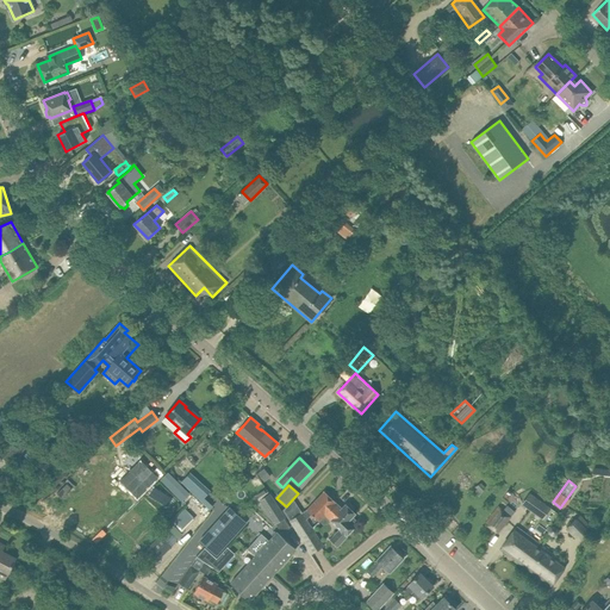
[(306,520),(311,515),(318,521),(324,515),(336,503),(324,491),(306,510),(302,512),(290,521),(299,535),(311,527),(306,520)]
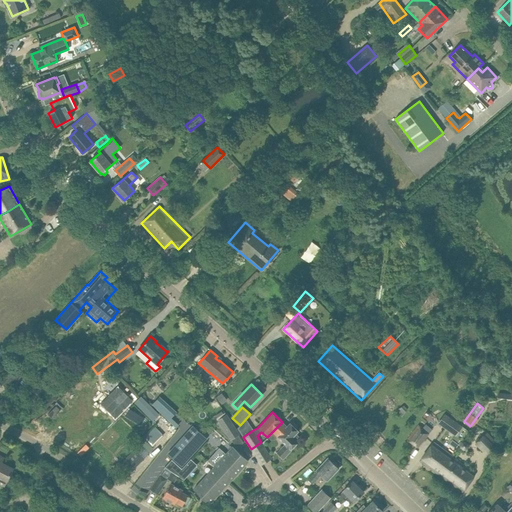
[(226,414),(218,419),(231,439),(239,434),(226,414)]
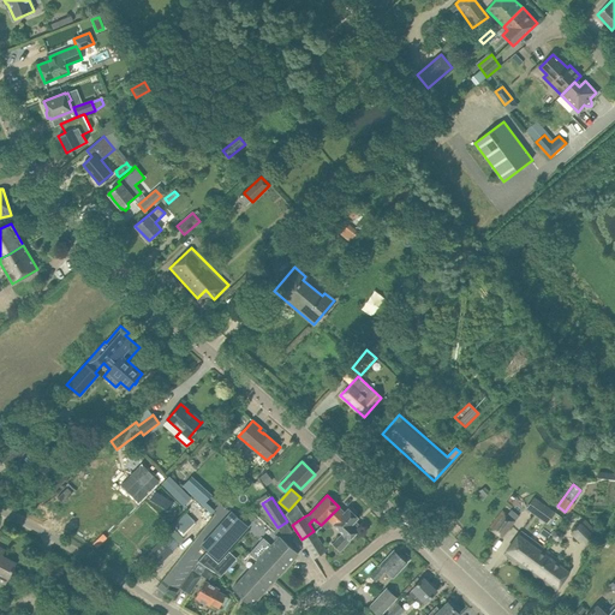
[(533,497),(526,507),(541,517),(548,507),(533,497)]
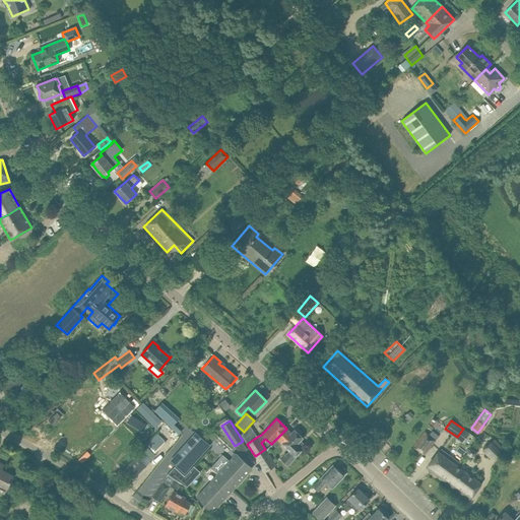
[(291,433),(286,429),(276,439),(289,451),(281,460),(287,466),(296,457),(296,456),(302,449),(301,447),(304,444),(300,441),(303,438),(295,430),(291,433)]
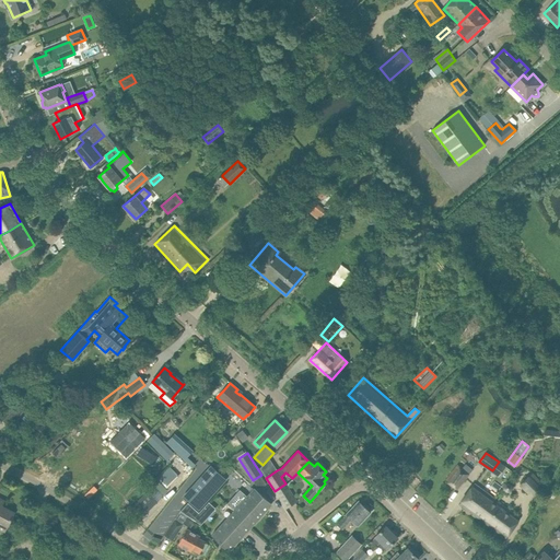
[(468,474),(456,465),(445,480),(456,489),(468,474)]
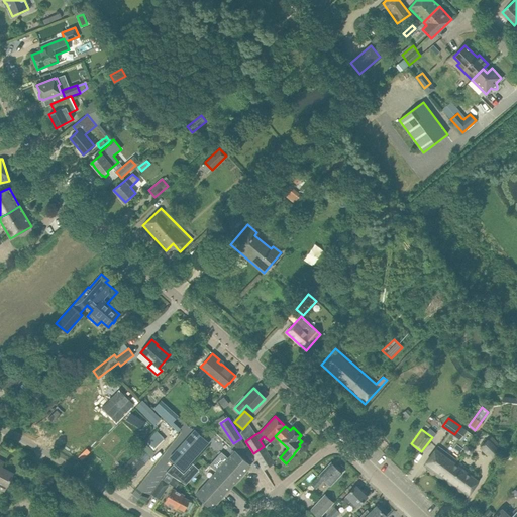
[(170,457),(184,471),(209,443),(195,430),(182,444),(170,457)]
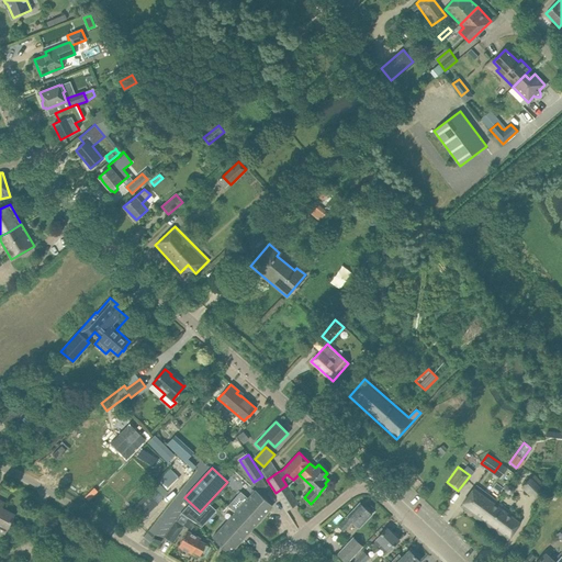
[(535,475),(523,486),(530,494),(534,492),(538,496),(547,487),(535,475)]
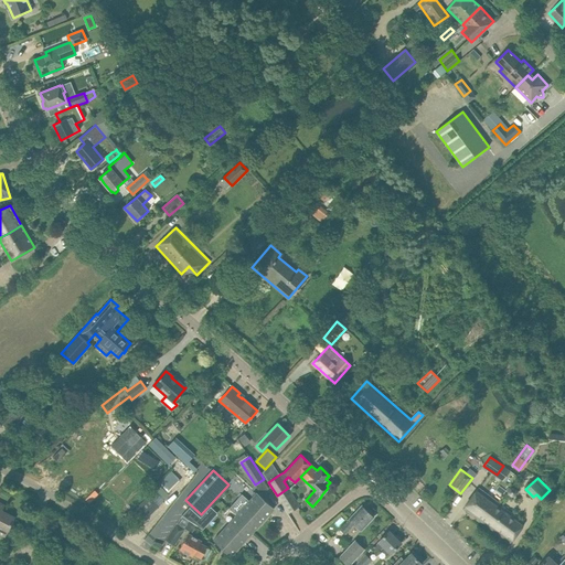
[(288,488),(277,496),(288,513),(299,505),(288,488)]
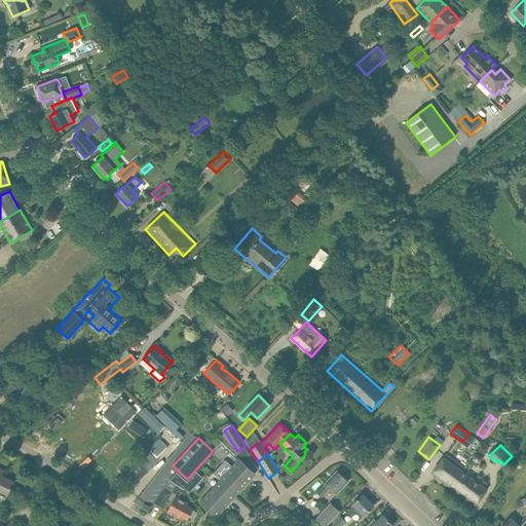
[(489,486),(445,454),(430,474),(476,505),(489,486)]
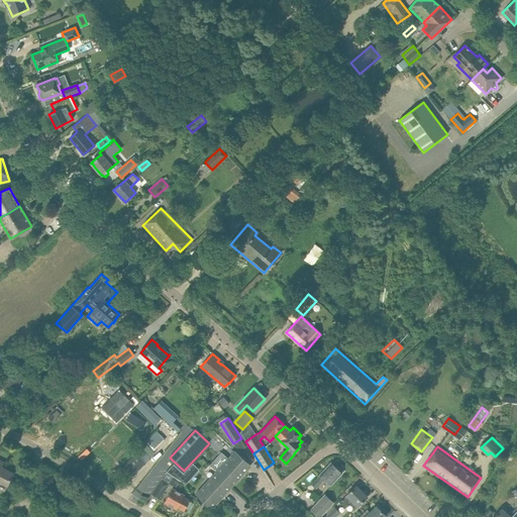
[(221,452),(210,464),(217,471),(215,473),(231,487),(250,466),(243,458),(234,451),(228,458),(221,452)]
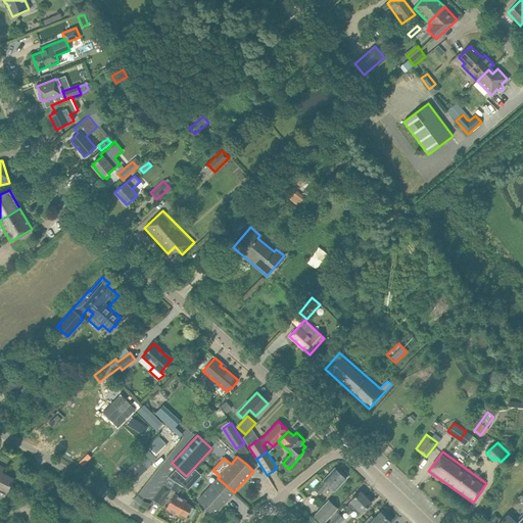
[(0,488),(6,492),(8,488),(13,479),(1,473),(4,468),(0,466),(0,488)]
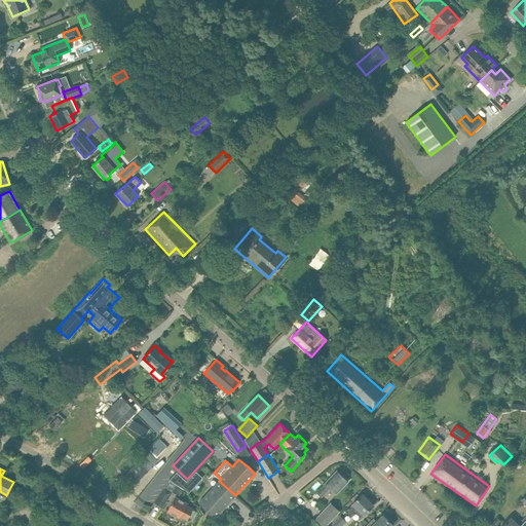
[(315,493),(321,497),(330,488),(336,494),(348,481),(337,471),(325,483),(315,493)]
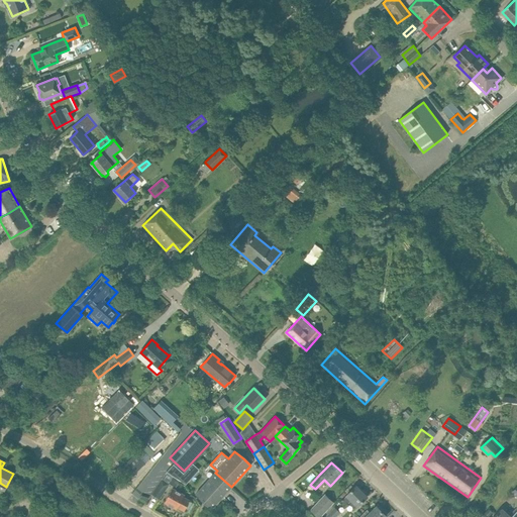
[(173,464),(166,472),(172,476),(174,477),(180,481),(185,484),(199,470),(192,463),(183,474),(173,464)]
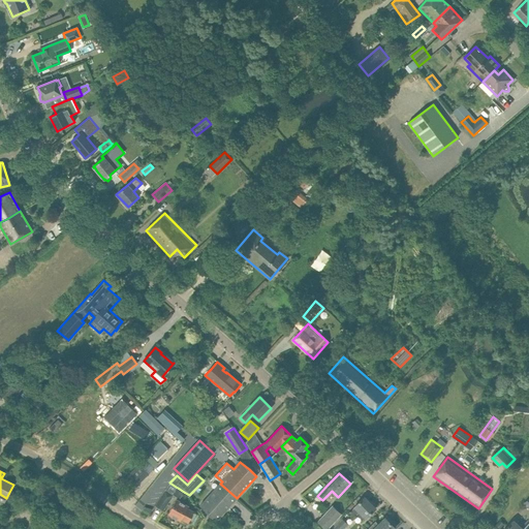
[(160,497),(155,505),(160,509),(161,508),(163,510),(168,503),(169,501),(174,495),(178,488),(176,487),(169,483),(162,494),(160,497)]
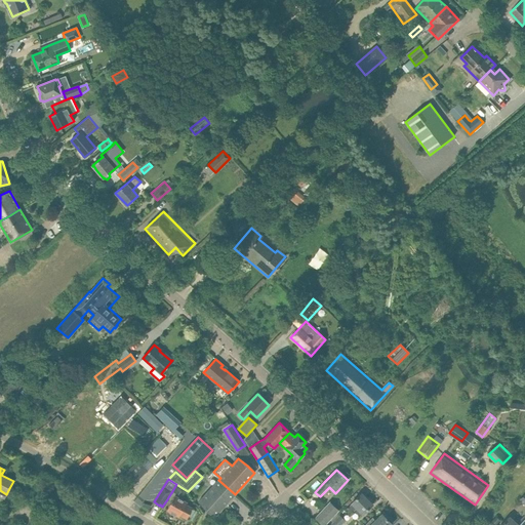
[(206,494),(199,501),(214,517),(235,494),(218,480),(206,494)]
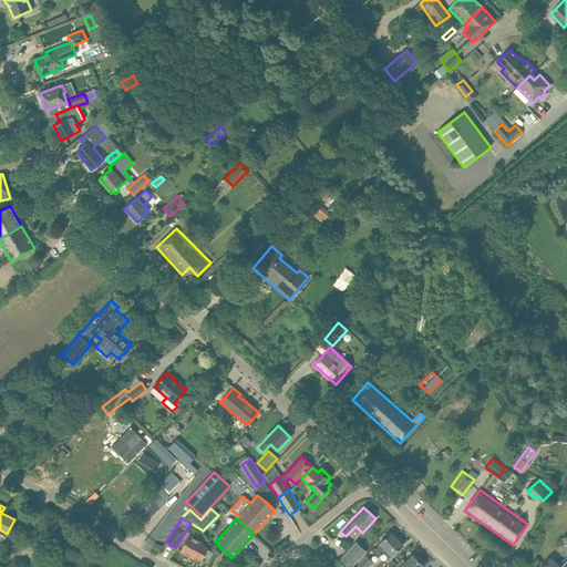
[(397,538),(390,533),(380,543),(380,544),(373,550),(378,555),(384,548),(392,555),(402,545),(402,544),(402,542),(399,538),(397,538)]
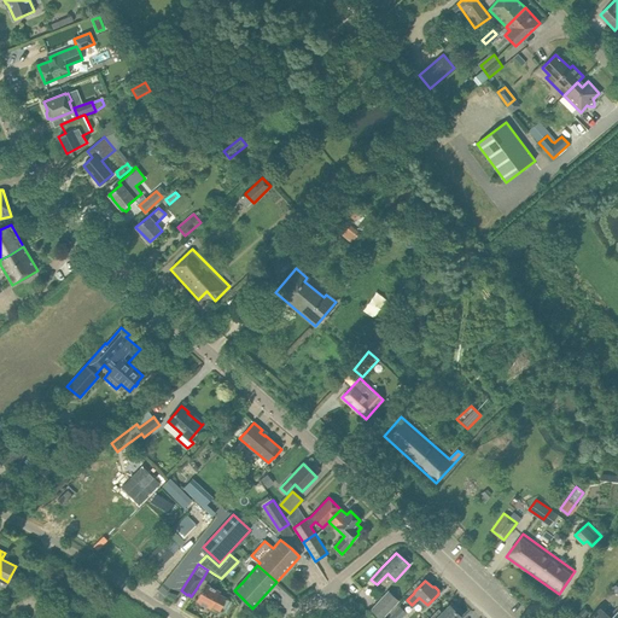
[(227,599),(219,594),(220,592),(205,583),(197,600),(211,608),(213,606),(220,611),(227,599)]
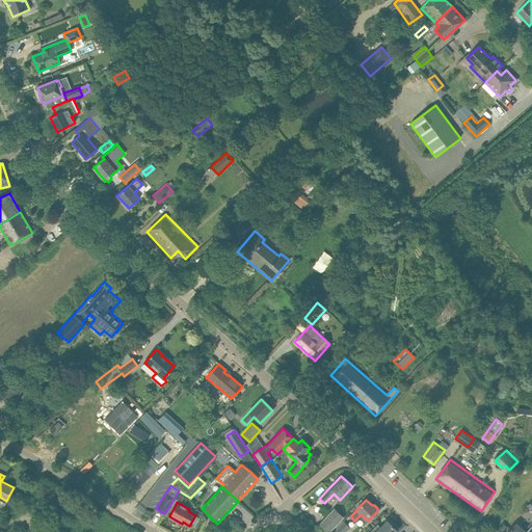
[(320,525),(327,531),(328,531),(343,517),(334,509),(320,525)]
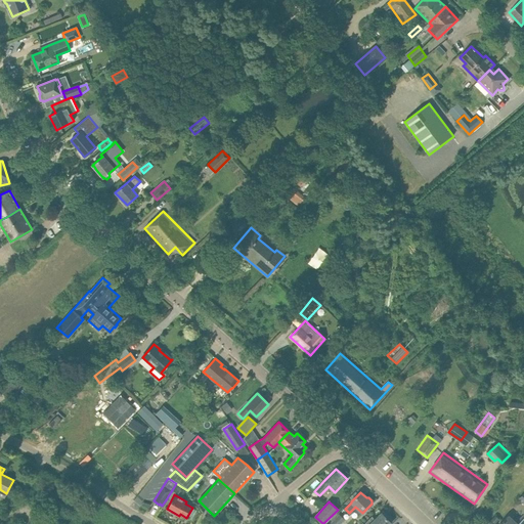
[(39,523),(43,515),(35,511),(28,523),(39,523)]
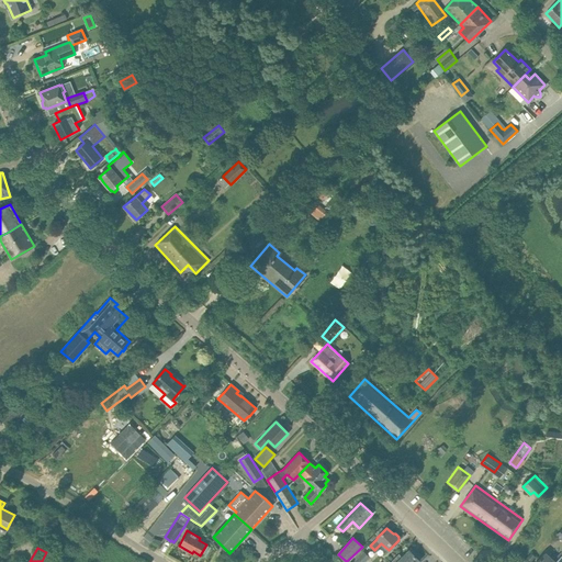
[(561,561),(561,548),(561,549),(561,550),(561,551),(553,561),(544,553),(537,561),(561,561)]
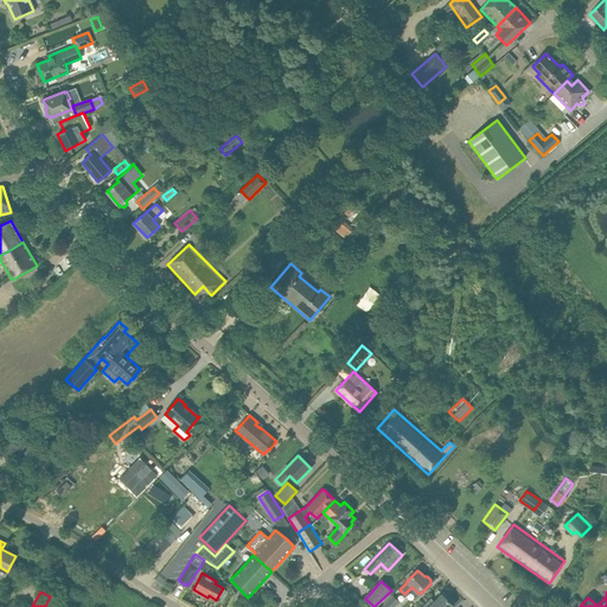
[(382,601),(384,604),(383,605),(384,606),(394,606),(400,602),(393,595),(391,596),(389,594),(382,601)]
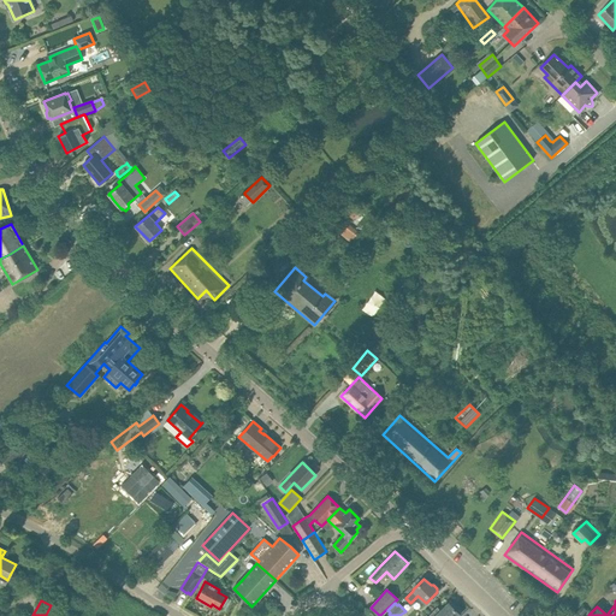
[(437,608),(427,615),(458,615),(460,615),(458,614),(460,611),(456,608),(454,609),(449,603),(440,611),(437,608)]
